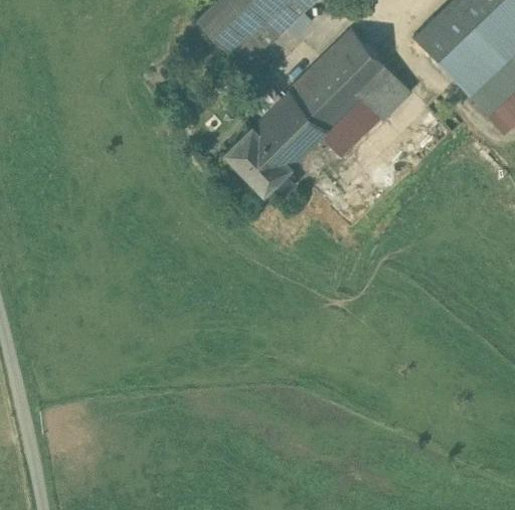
[(250,58),(236,44),(239,41),(238,39),(279,0),(217,0),(198,19),(228,51),(223,56),(238,70),(250,58)]
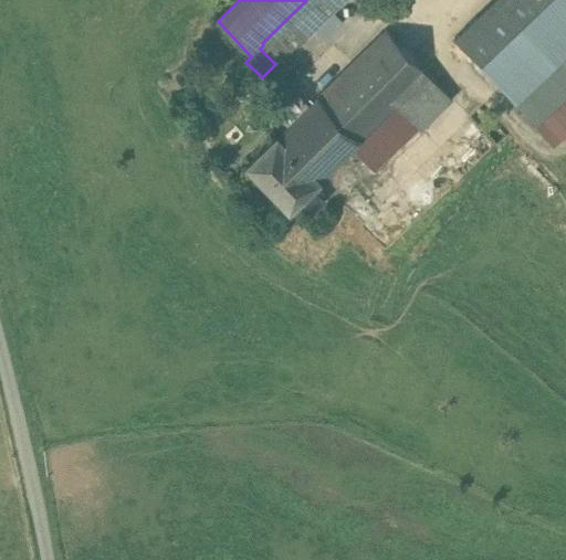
[(306,0),(262,43),(263,45),(281,63),(296,49),(297,51),(347,2),(346,1),(346,0),(306,0)]
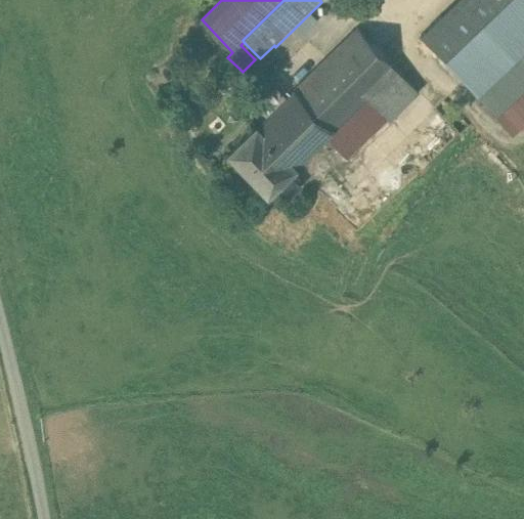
[(461,0),(421,39),(445,65),(513,0),(461,0)]
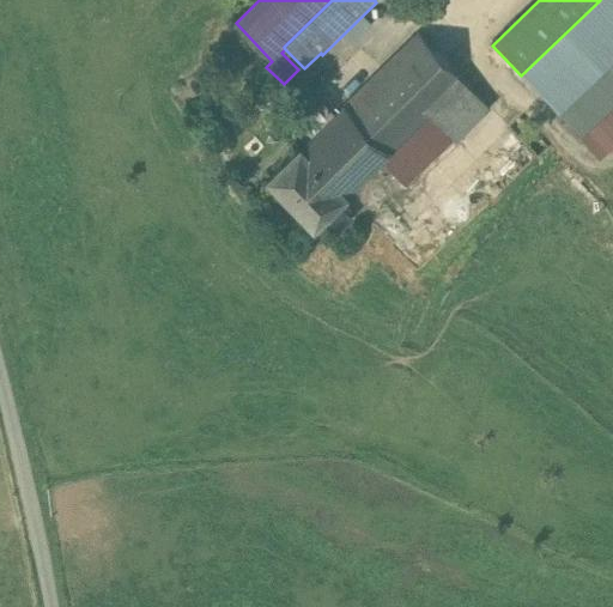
[(612,0),(600,0),(521,76),(560,116),(612,66),(612,0)]
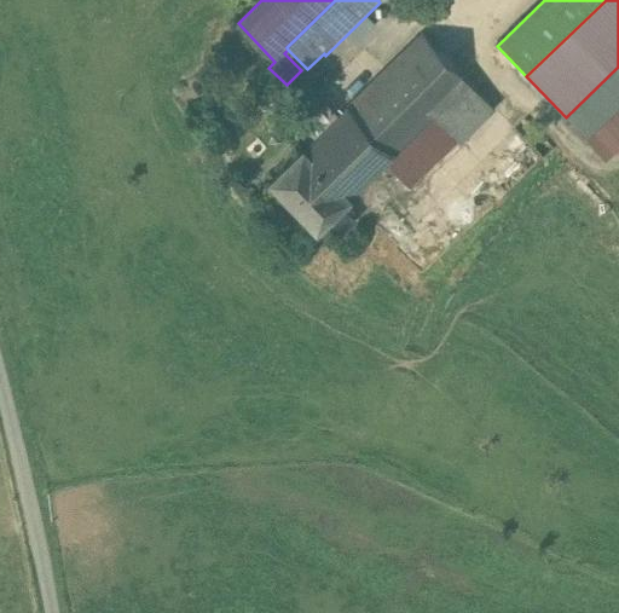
[(305,155),(304,155),(348,201),(350,201),(433,120),(468,86),(468,85),(423,39),(305,155)]
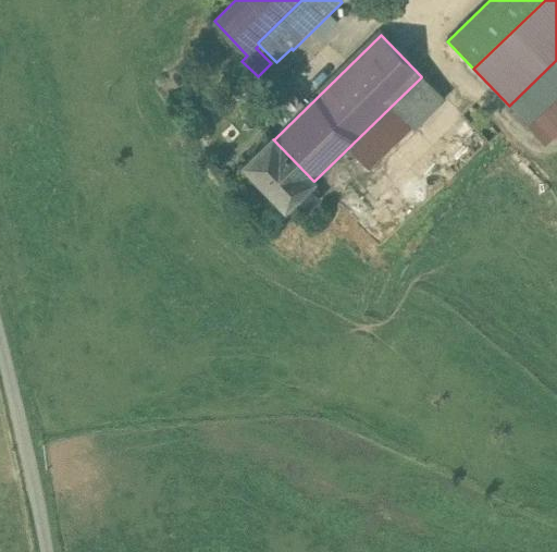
[(421,77),(390,108),(413,133),(445,101),(421,77)]
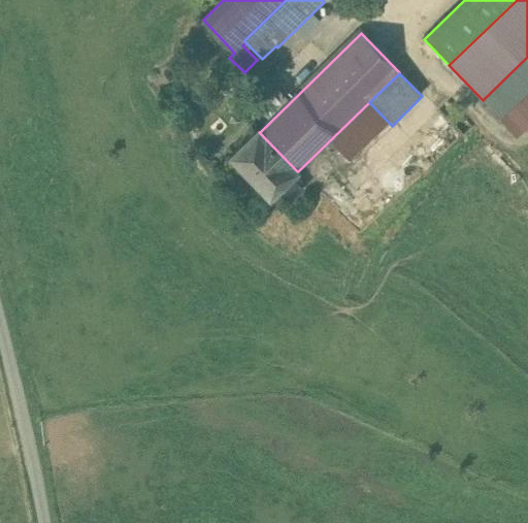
[(297,171),(259,132),(260,132),(259,131),(231,158),(270,199),(278,192),(291,180),(298,172),(298,171),(297,171)]
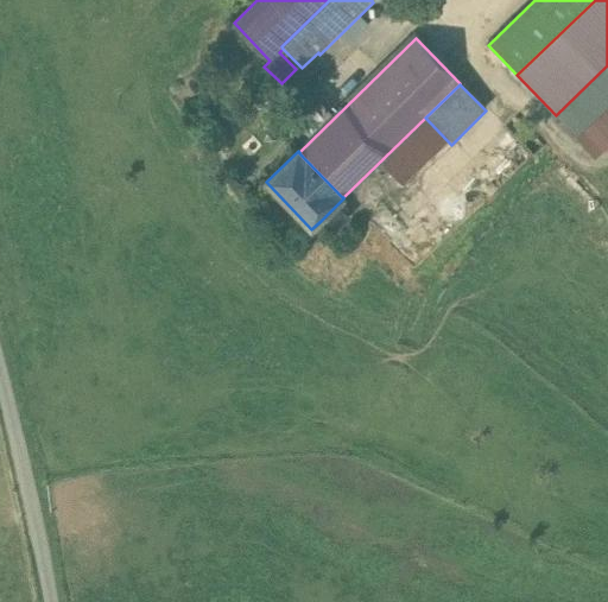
[(348,220),(335,207),(321,221),(334,234),(348,220)]
